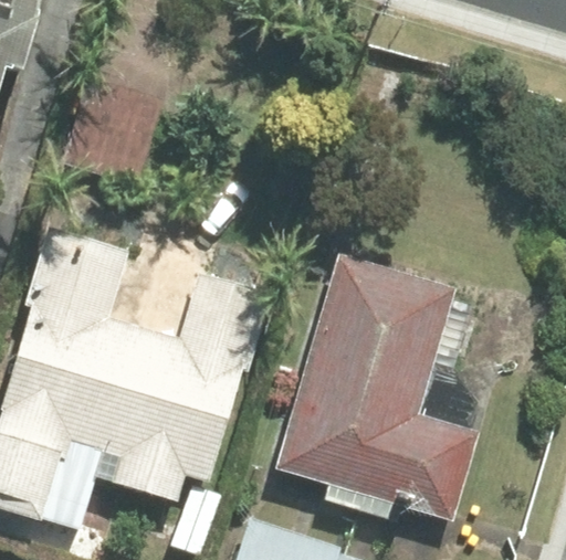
[(0,0),(0,71),(2,64),(17,69),(37,0),(0,0)]
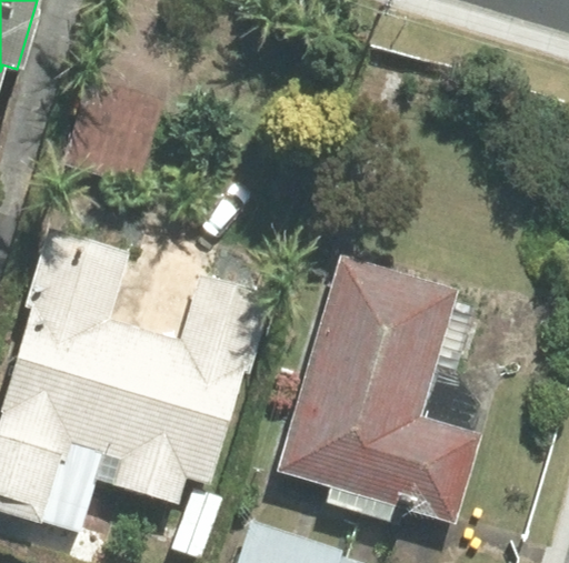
[(66,160),(137,181),(161,99),(90,78),(66,160)]
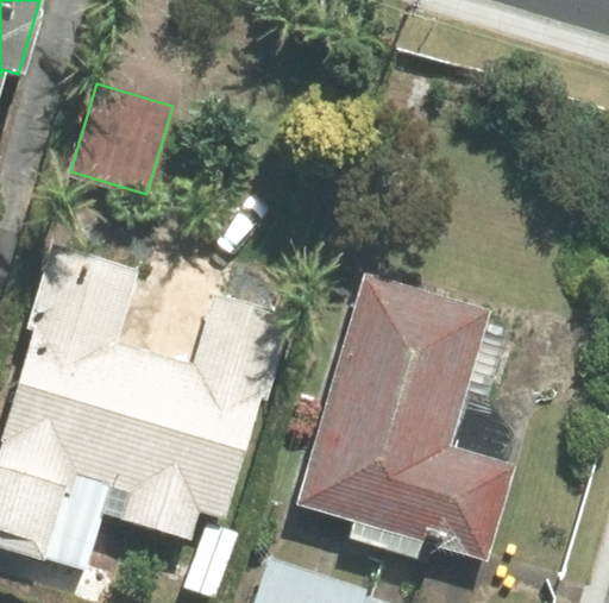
[(198,510),(224,517),(284,315),(218,295),(227,265),(157,244),(149,274),(57,247),(0,440),(0,545),(85,571),(101,514),(189,539),(198,510)]
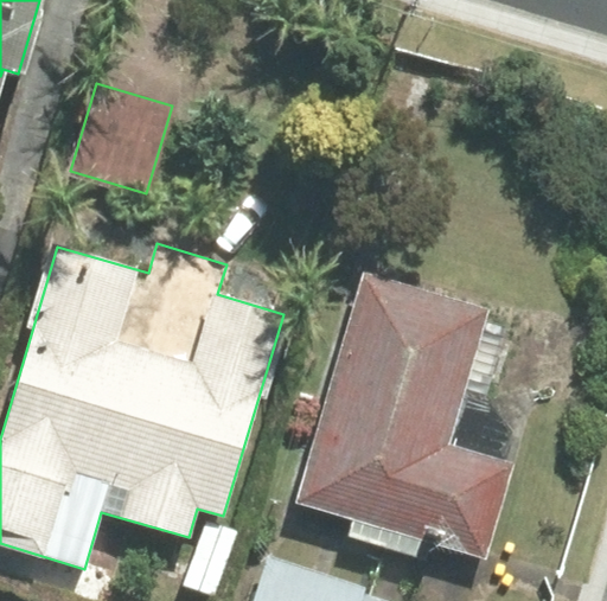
[(487,307),(363,270),(295,499),(480,554),(506,467),(446,449),(487,307)]
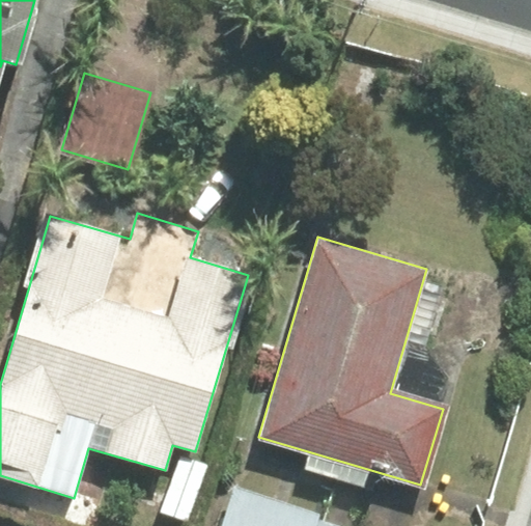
[(317,514),(235,486),(221,525),(342,525),(316,518),(317,514)]
